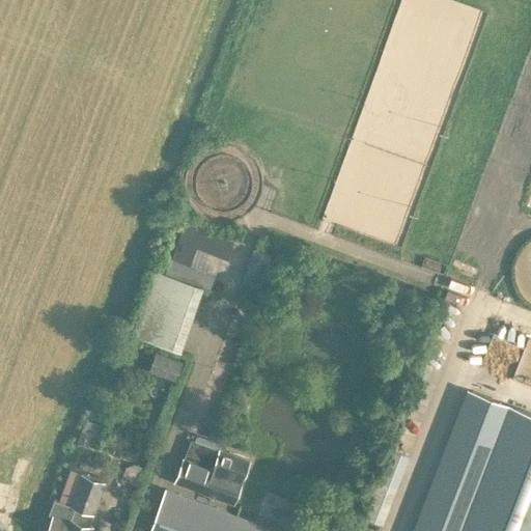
[(194,208),(204,216),(216,219),(229,218),(241,214),(250,205),(257,195),(260,183),(259,171),(255,160),(248,151),(239,144),(227,141),(216,140),(203,144),(193,151),(186,162),(182,174),(182,187),(186,198),(194,208)]
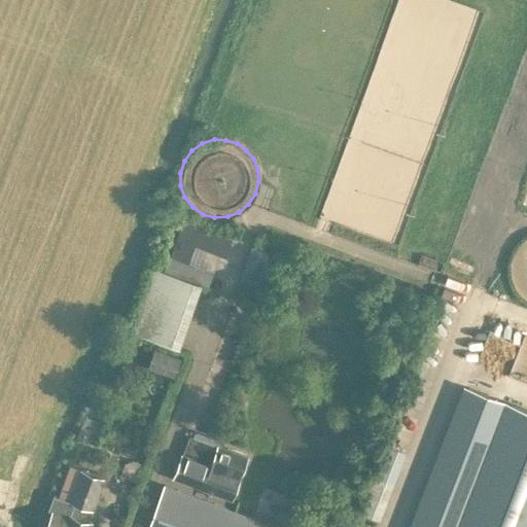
[(523,296),(526,300),(526,236),(522,240),(515,250),(511,262),(511,275),(515,286),(523,296)]
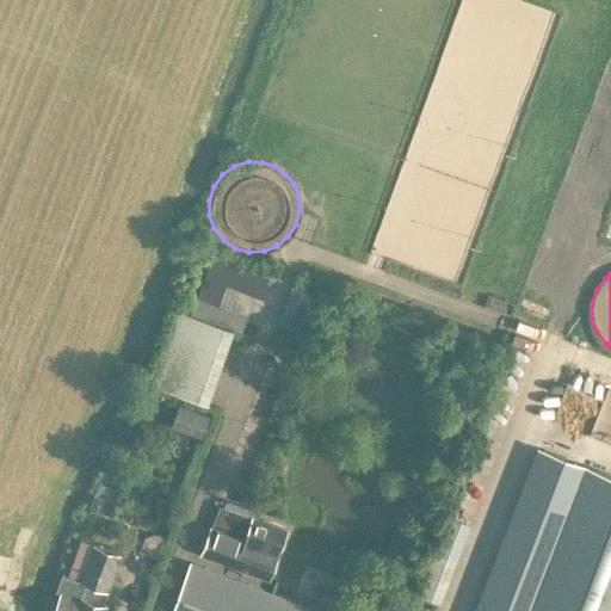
[(312,294),(291,285),(277,325),(297,332),(312,294)]
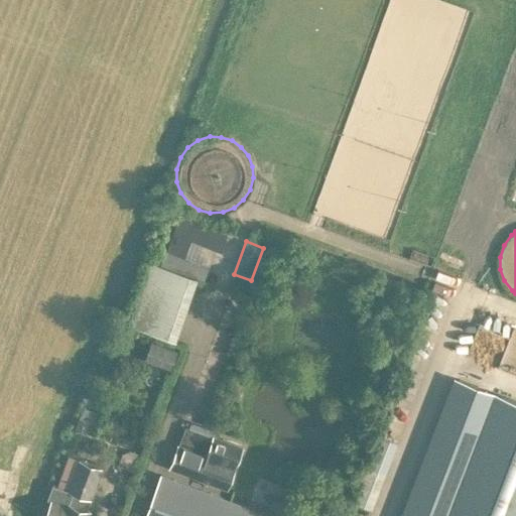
[(205,282),(209,268),(165,252),(160,268),(205,282)]
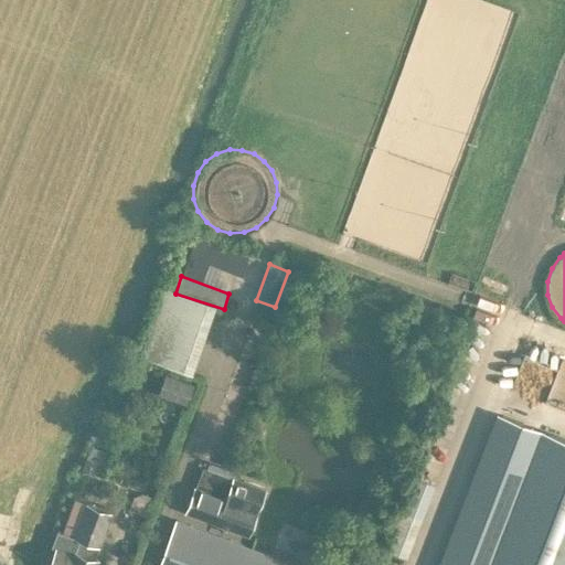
[(514,381),(553,391),(560,363),(510,352),(505,373),(515,375),(514,381)]
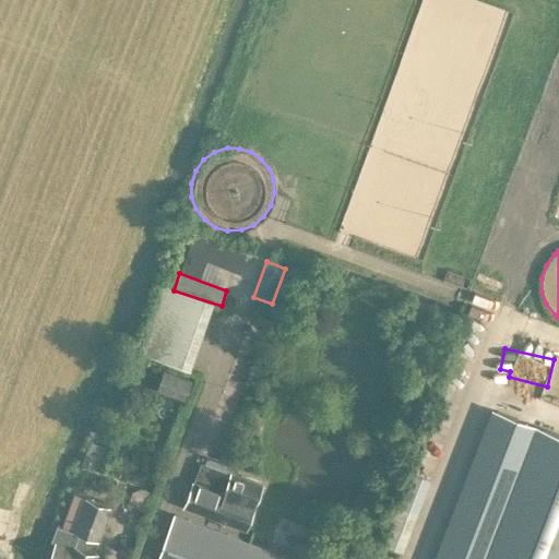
[(186,402),(192,382),(163,371),(156,393),(186,402)]
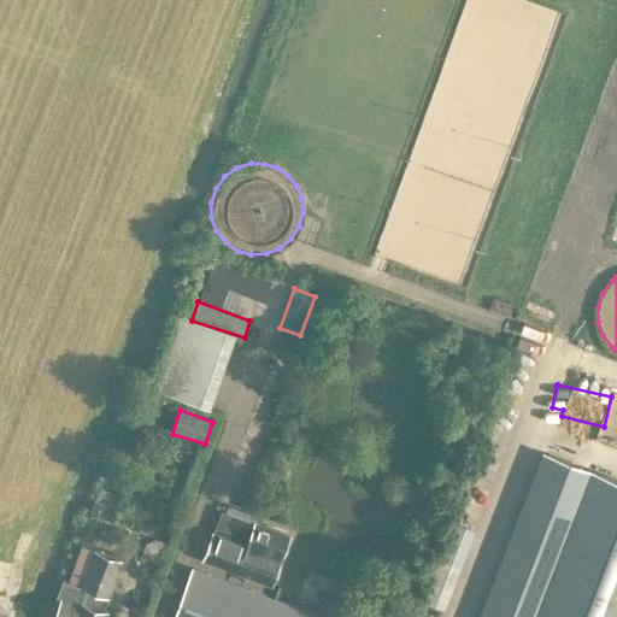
[(616,616),(616,472),(542,445),(475,616),(616,616)]
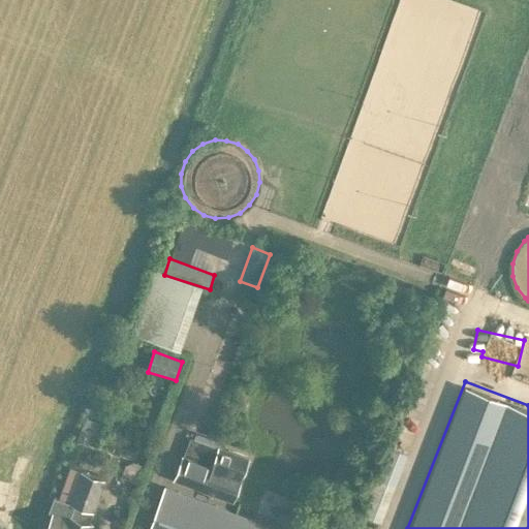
[(234,504),(250,460),(189,438),(173,483),(234,504)]
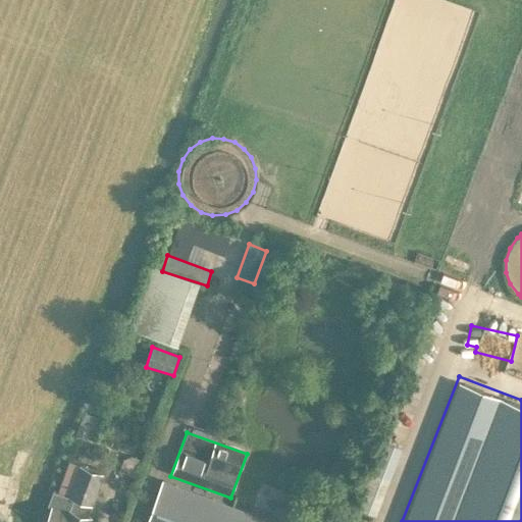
[(381,511),(400,444),(380,438),(362,506),(381,511)]
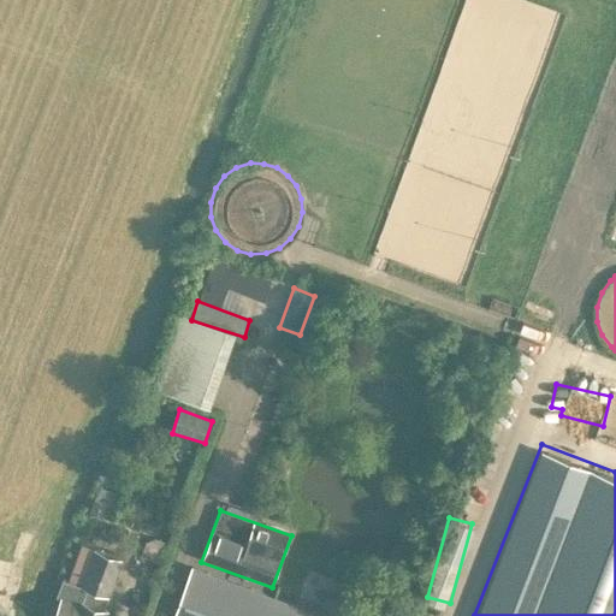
[(112,526),(108,534),(125,540),(128,532),(112,526)]
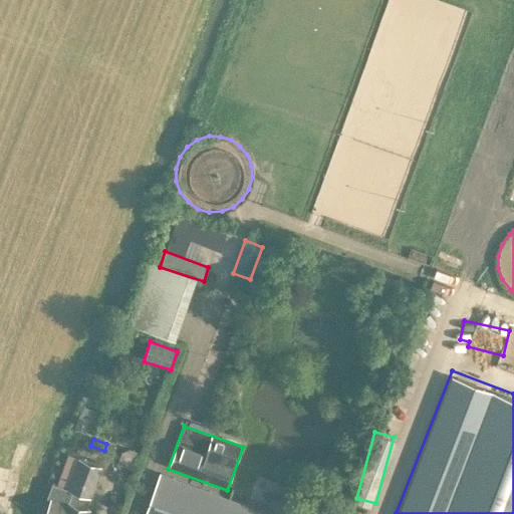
[(88,513),(91,509),(86,508),(90,498),(91,499),(102,468),(78,459),(67,491),(72,492),(68,503),(51,497),(44,513),(88,513)]
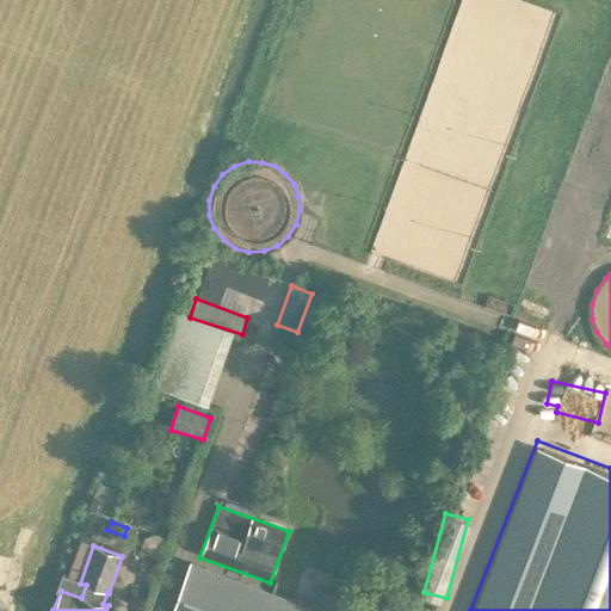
[(292,603),(191,563),(173,610),(328,610),(295,598),(292,603)]
